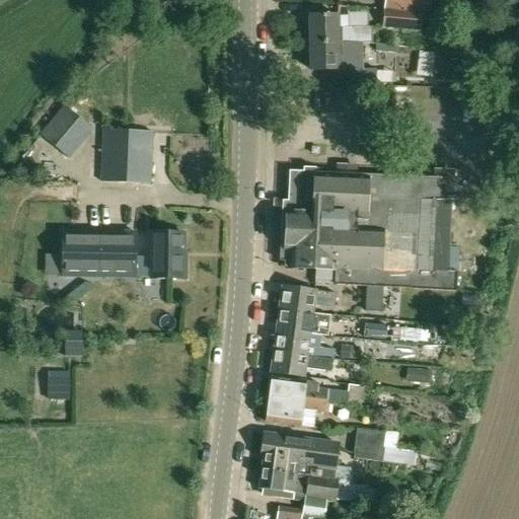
[(428,16),(429,0),(386,0),(385,12),(428,16)]
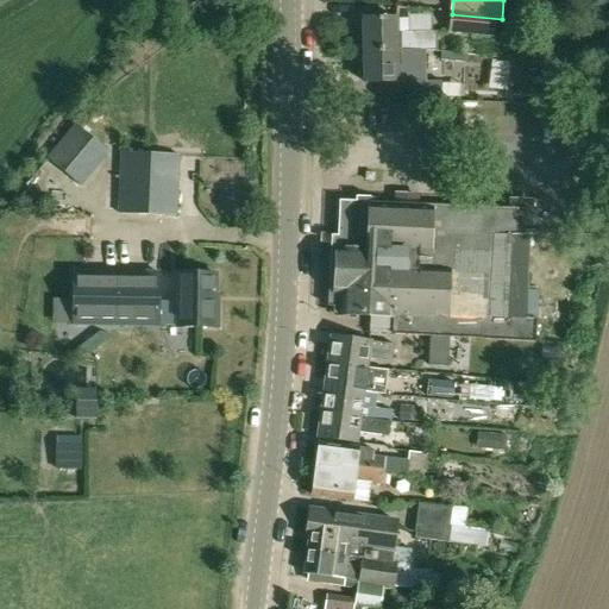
[(502,19),(452,14),(451,32),(493,37),(494,24),(501,25),(502,19)]
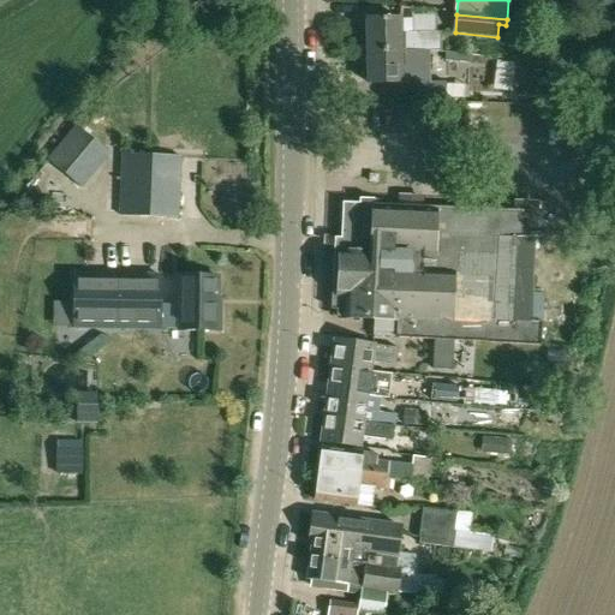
[(368,52),(404,51),(424,51),(440,51),(440,31),(434,31),(399,33),(399,18),(366,19),(368,52)]
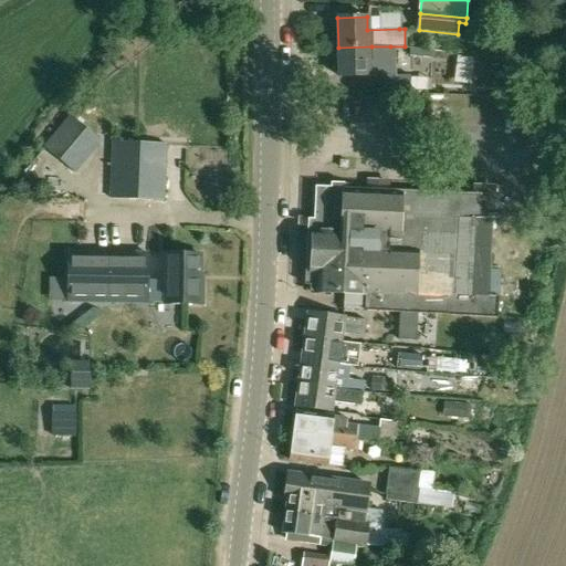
[(488,55),(490,34),(462,31),(461,44),(454,43),(453,52),(488,55)]
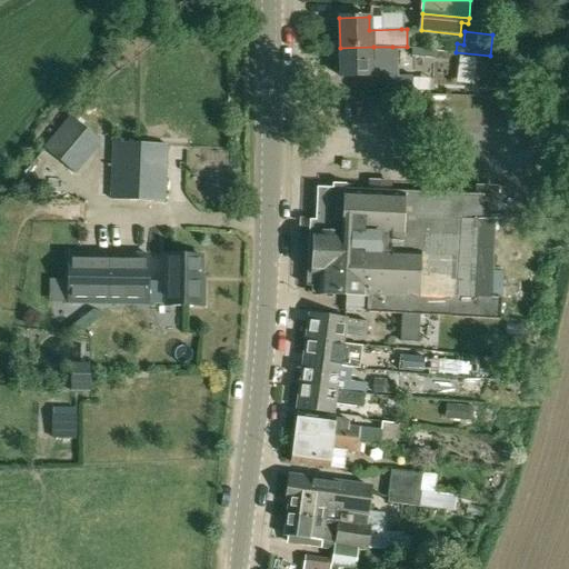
[(373,47),(340,48),(341,77),(370,77),(370,76),(383,76),(383,91),(412,91),(411,75),(393,76),(392,47),(373,47)]
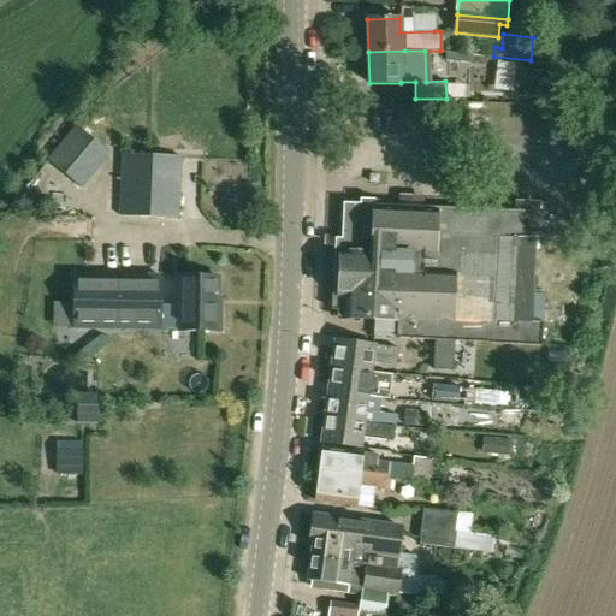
[(471,64),(472,54),(445,52),(445,61),(471,64)]
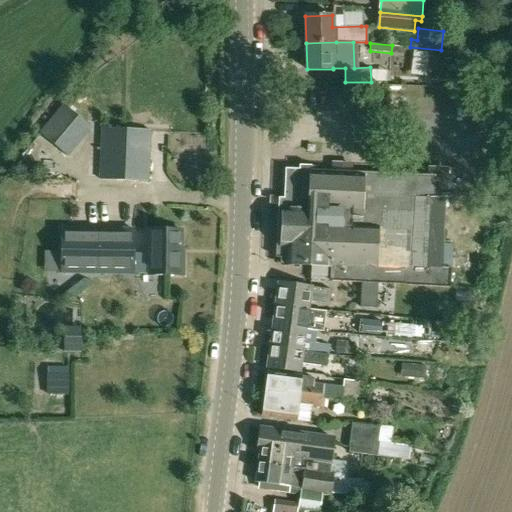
[(412,50),(410,74),(426,75),(428,52),(412,50)]
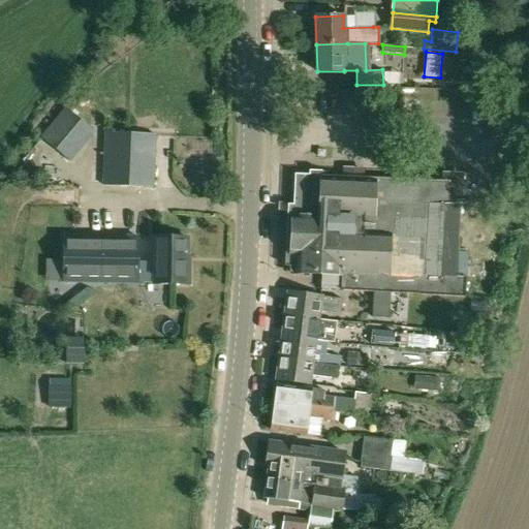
[(66,110),(42,138),(69,161),(94,132),(66,110)]
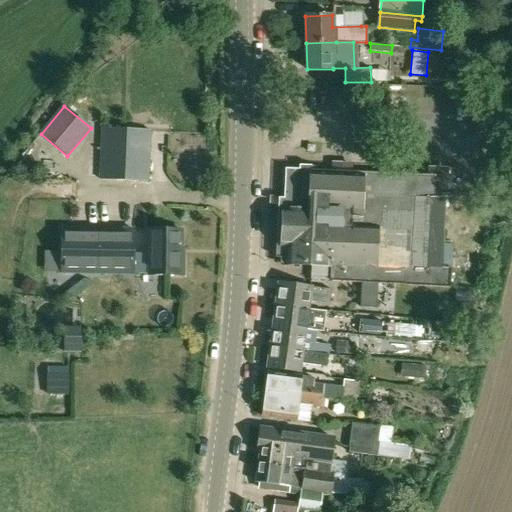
[(100,180),(148,182),(150,130),(102,128),(100,180)]
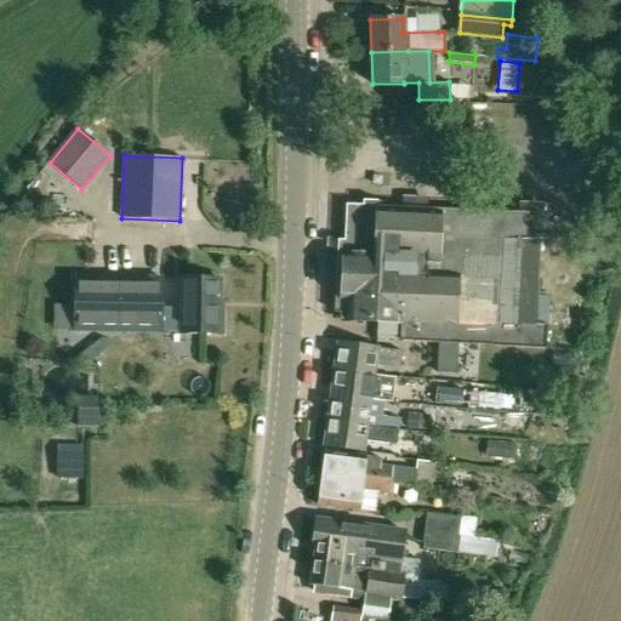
[(363,201),(363,208),(347,208),(346,231),(346,239),(346,243),(335,241),(334,255),(343,255),(343,258),(342,273),(341,300),(342,300),(341,320),(377,322),(402,323),(402,320),(415,322),(414,342),(438,343),(453,343),(493,346),(493,347),(540,349),(545,349),(546,326),(541,326),(537,326),(539,298),(540,239),(531,239),(533,215),(519,215),(427,210),(402,209),(389,209),(389,201),(363,201)]
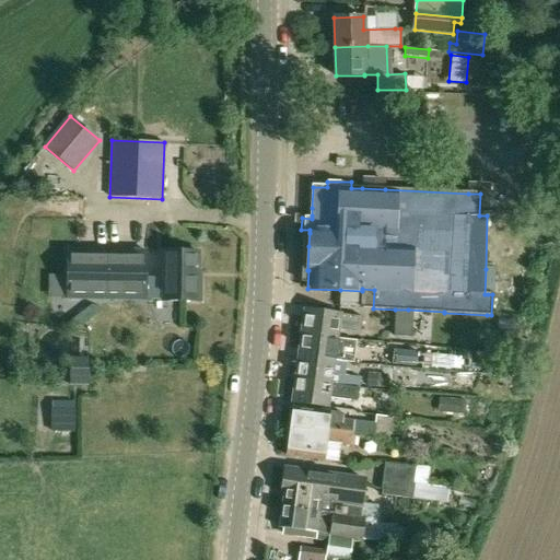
[(147,252),(98,251),(68,251),(67,299),(97,299),(146,300),(147,252)]
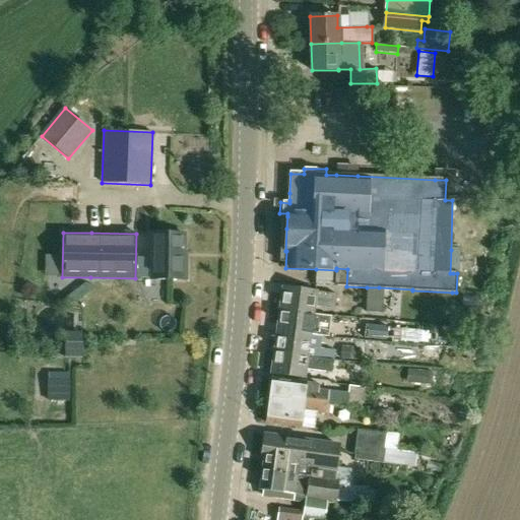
[(152,233),(151,279),(184,279),(184,259),(182,259),(182,234),(152,233)]
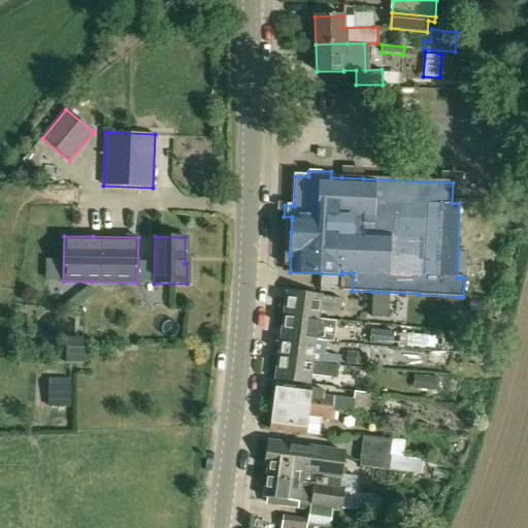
[(285,315),(318,319),(319,309),(339,312),(341,299),(288,292),(285,315)]
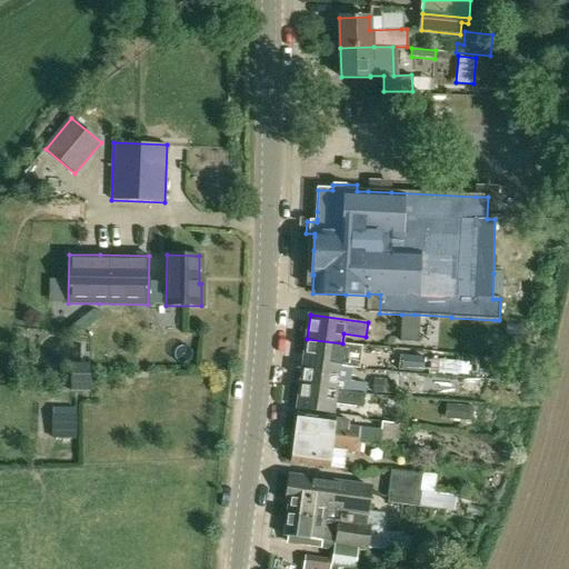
[(415,337),(415,325),(415,315),(401,315),(400,323),(400,337),(415,337)]
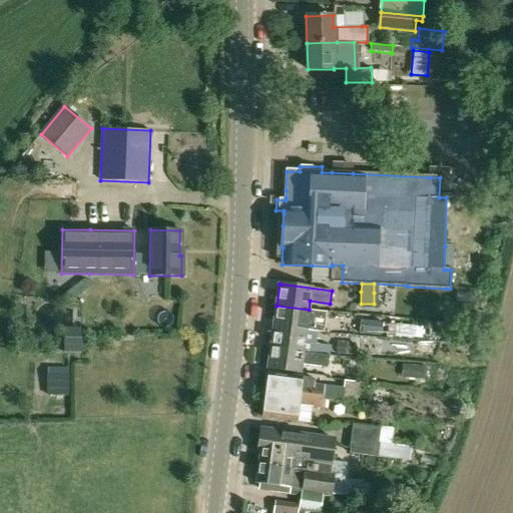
[(309,310),(277,306),(274,326),(305,330),(318,332),(324,333),(326,312),(309,310)]
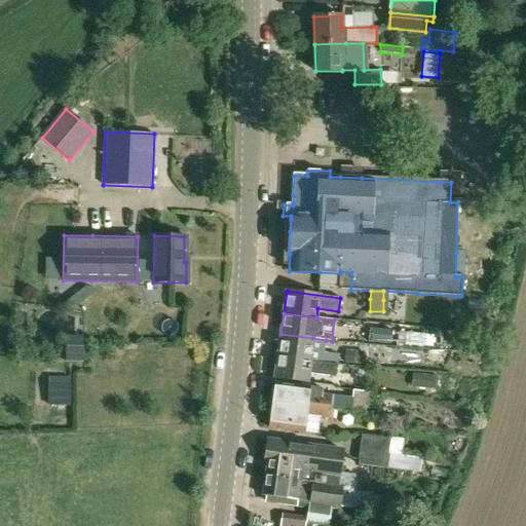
[(368,342),(390,344),(391,330),(369,329),(368,342)]
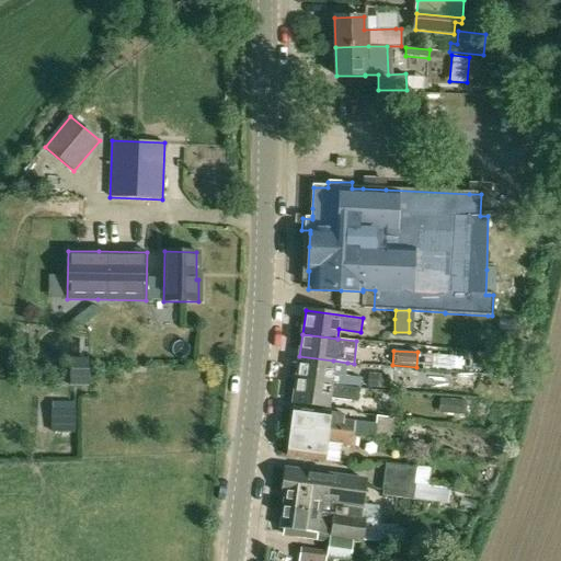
[(299,356),(296,379),(359,388),(361,378),(345,376),(347,363),(333,361),(299,356)]
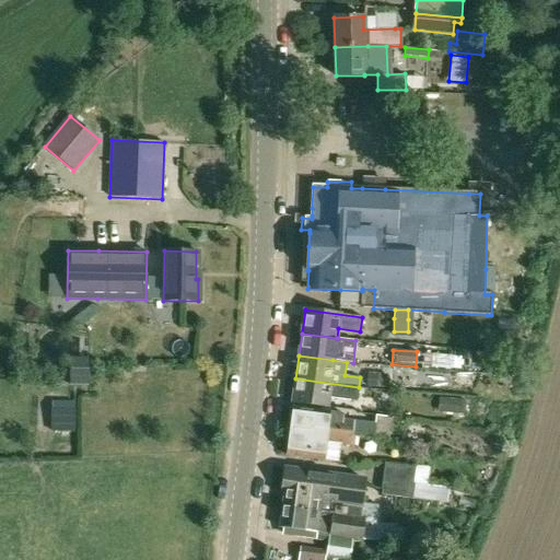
[(387,375),(369,374),(368,387),(386,388),(387,375)]
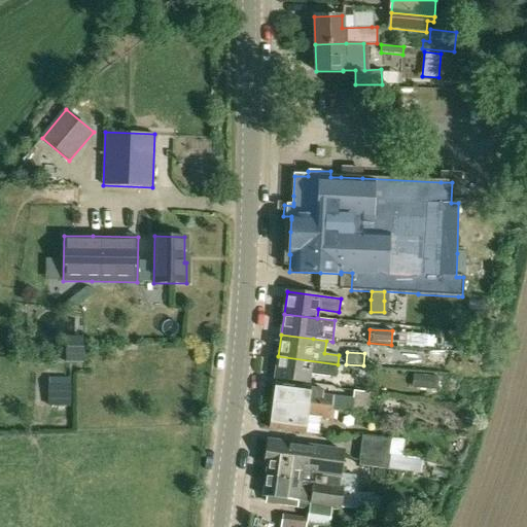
[(336,378),(338,365),(278,356),(275,378),(307,383),(307,382),(319,384),(320,376),(336,378)]
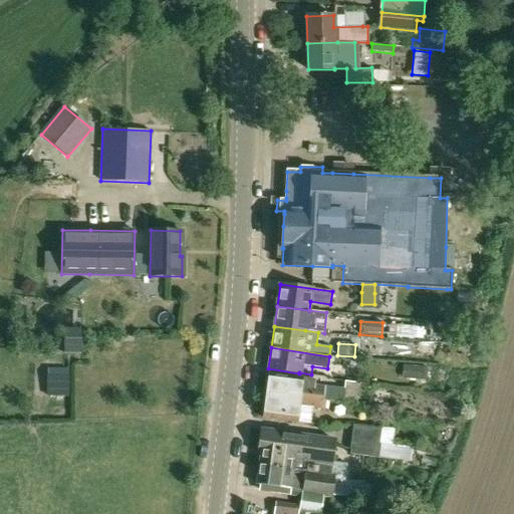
[(68,395),(68,367),(46,367),(46,395),(68,395)]
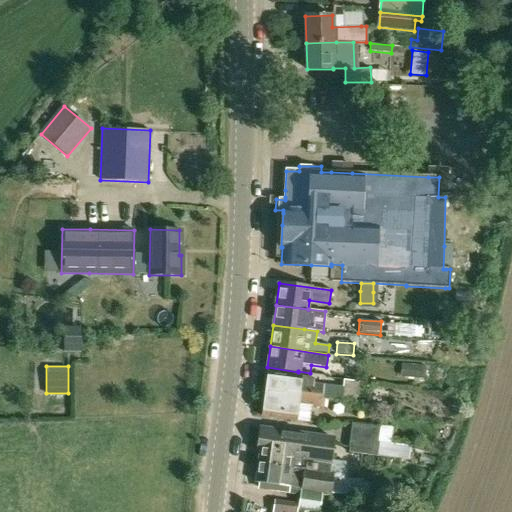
[(344,379),(343,387),(323,385),(323,384),(313,383),(313,378),(267,372),(265,391),(284,394),(284,390),(321,394),(321,397),(341,400),(356,402),(359,381),(344,379)]
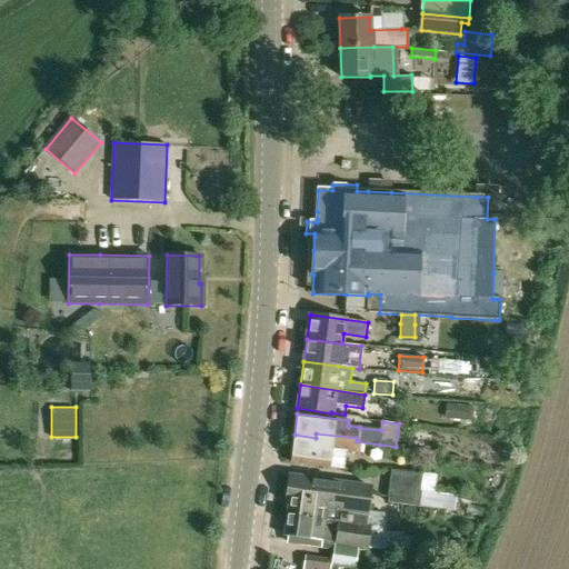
[(316,433),(316,438),(295,435),(291,462),(330,467),(330,468),(343,470),(347,450),(356,451),(357,443),(396,449),(396,447),(379,445),(357,441),(357,438),(316,433)]
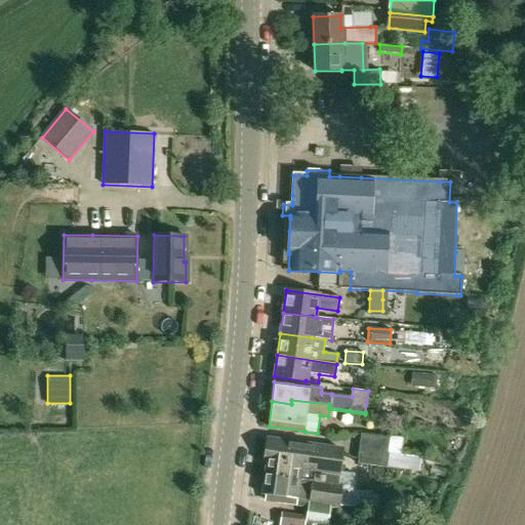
[(360,435),(359,446),(387,450),(389,440),(389,438),(360,434),(360,435)]
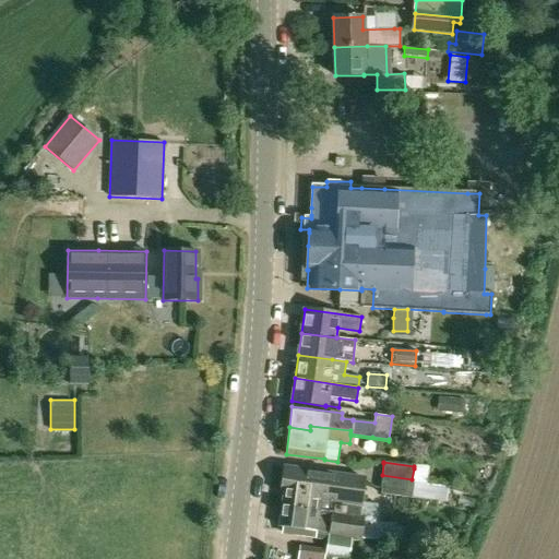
[(361,502),(365,479),(284,468),(282,488),(305,491),(304,496),(349,501),(347,513),(332,512),(332,514),(330,534),(353,537),(360,538),(361,539),(393,543),(394,533),(394,523),(379,521),(359,519),(361,502)]
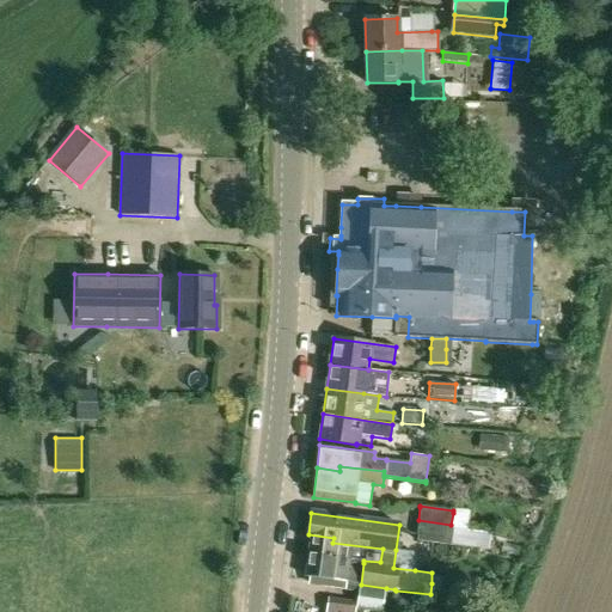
[(451,530),(451,525),(418,520),(416,534),(418,534),(417,540),(451,545),(453,532),(451,530)]
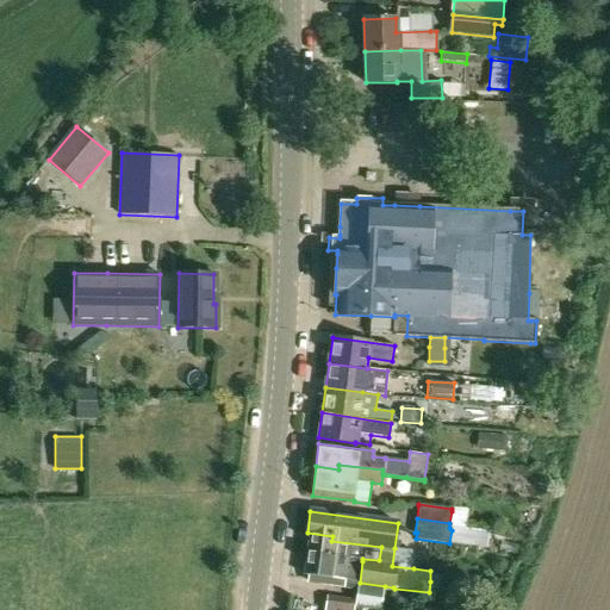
[(332,536),(307,533),(306,534),(309,535),(306,552),(348,558),(348,559),(358,560),(362,561),(362,559),(379,560),(381,547),(331,541),(332,536)]
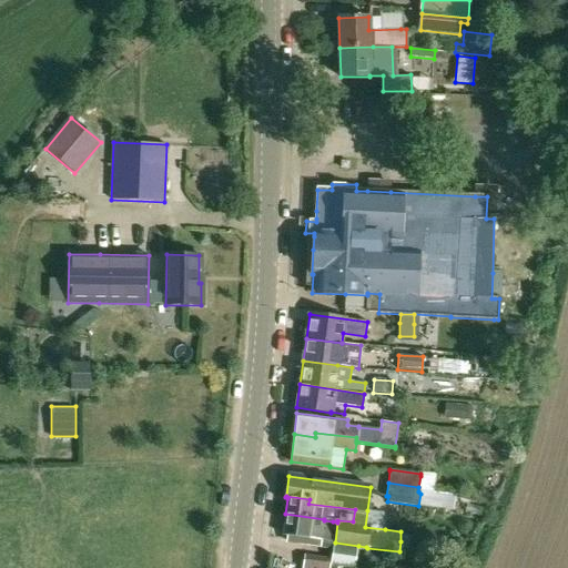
[(285,514),(283,535),(288,535),(287,540),(321,545),(321,541),(330,543),(333,521),(324,520),(324,519),(285,514)]
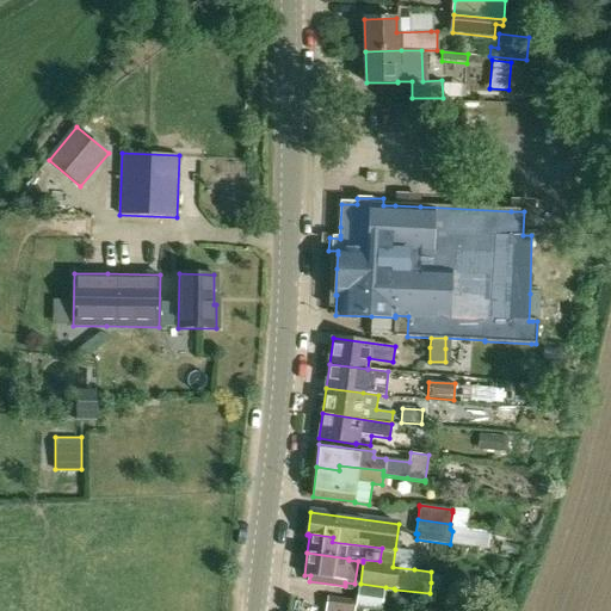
[(358,584),(355,609),(369,610),(381,610),(386,587),(360,584),(358,584)]
